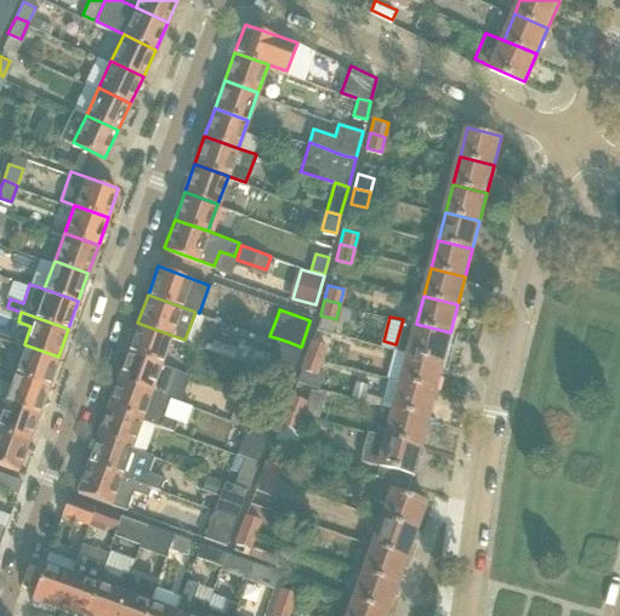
[(404,320),(397,348),(409,351),(444,360),(450,332),(416,324),(404,320)]
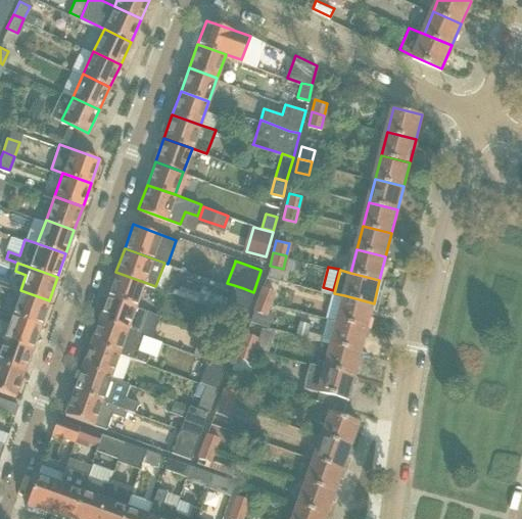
[(115,272),(107,295),(136,305),(144,282),(115,272)]
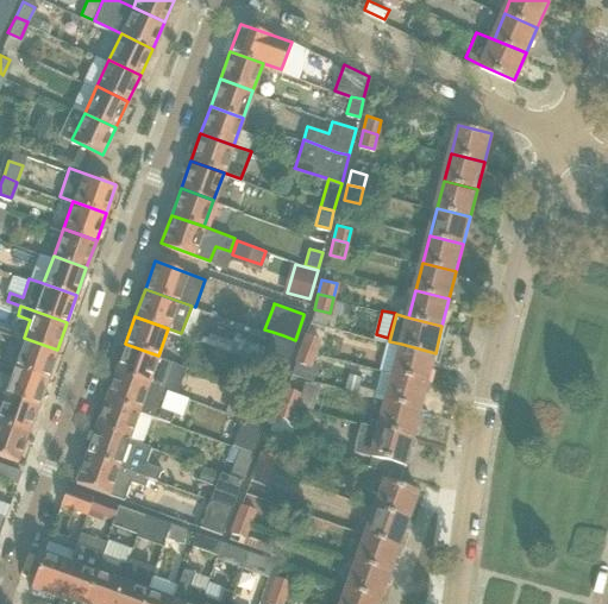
[(273,332),(262,360),(284,369),(295,340),(283,335),(273,332)]
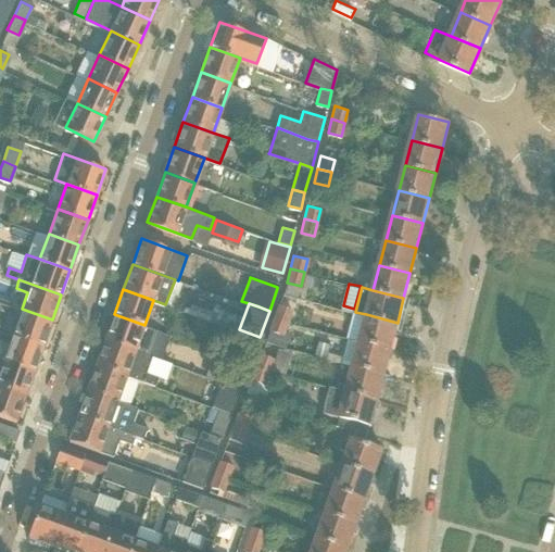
[(278,304),(274,315),(286,321),(291,309),(278,304)]
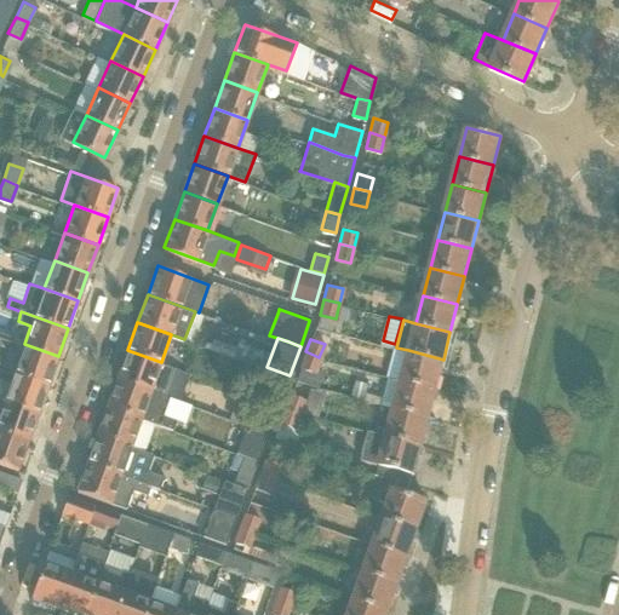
[(24,344),(15,372),(47,384),(58,356),(24,344)]
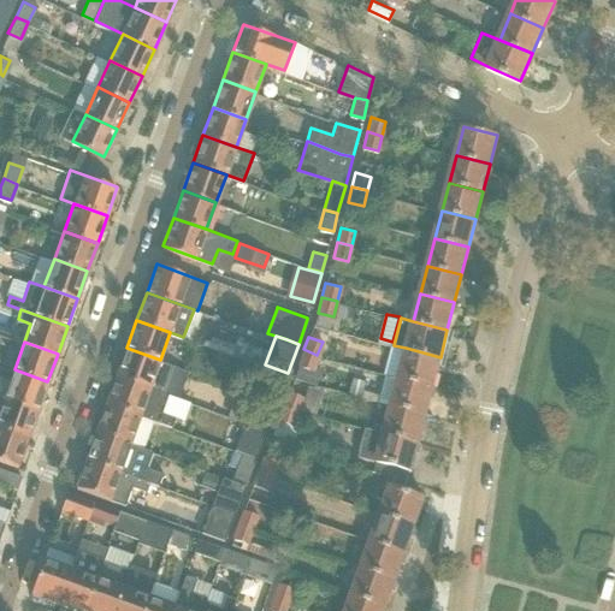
[(126,348),(117,375),(164,392),(173,363),(160,360),(126,348)]
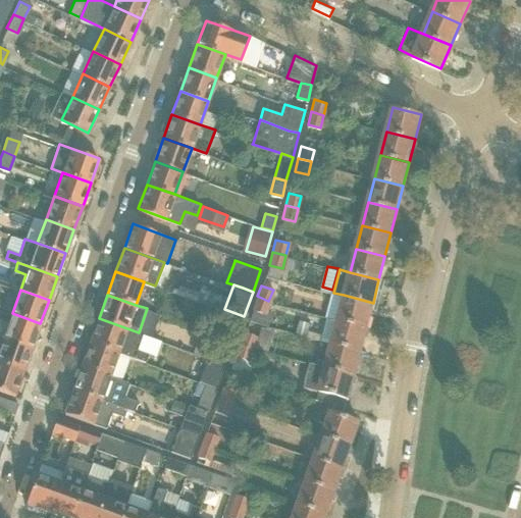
[(344,295),(337,318),(367,326),(373,303),(344,295)]
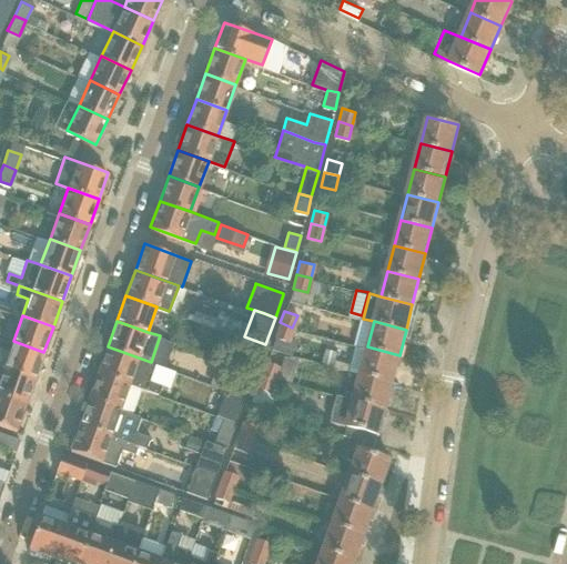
[(275,336),(272,346),(292,353),(296,340),(289,338),(292,328),(280,322),(275,336)]
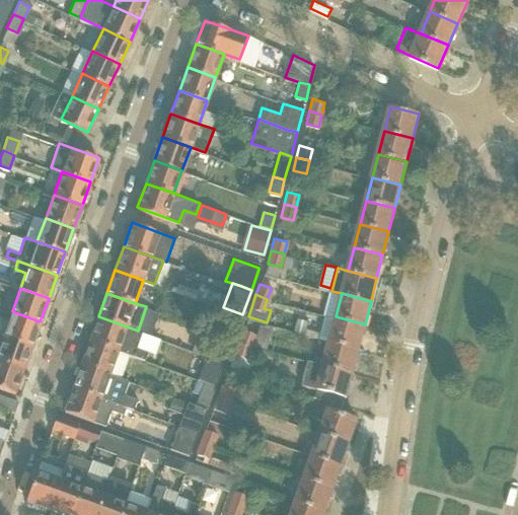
[(12,311),(4,335),(31,345),(40,321),(12,311)]
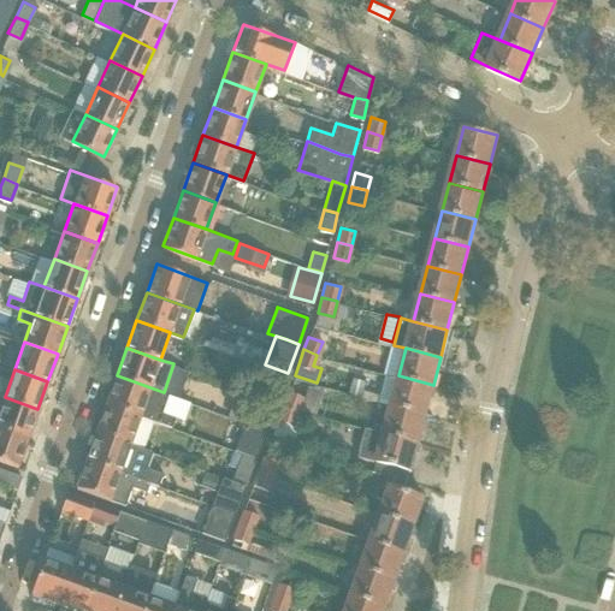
[(117,375),(107,403),(153,419),(172,426),(175,416),(161,411),(169,393),(164,392),(117,375)]
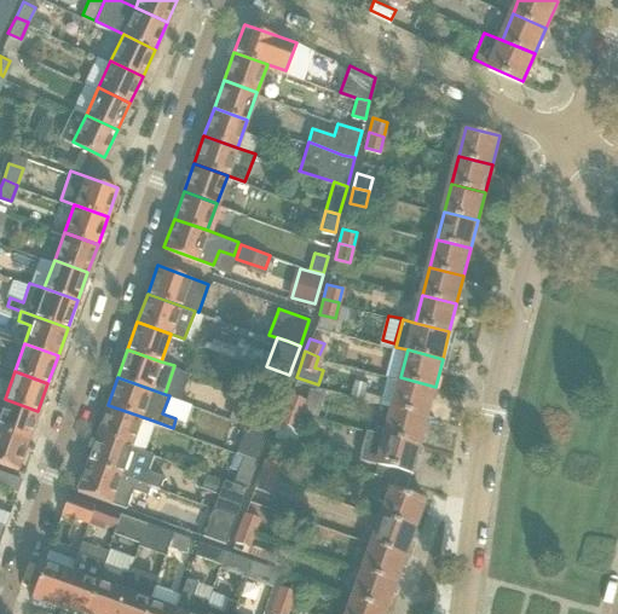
[(356,377),(352,393),(364,397),(368,381),(356,377)]
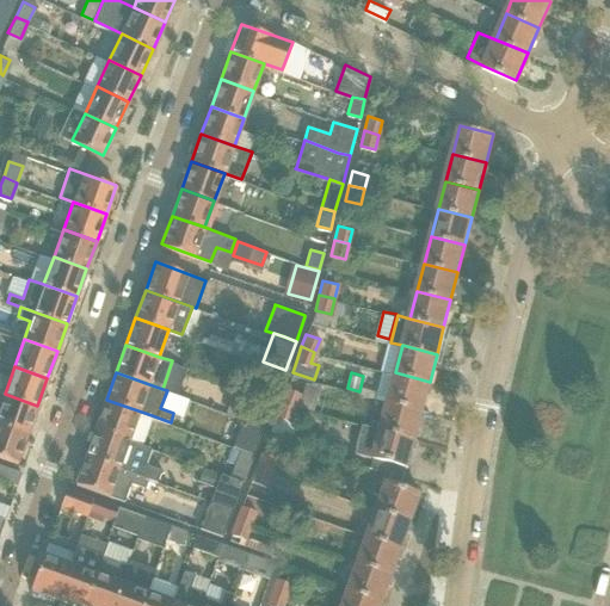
[(395,372),(389,400),(423,409),(430,382),(395,372)]
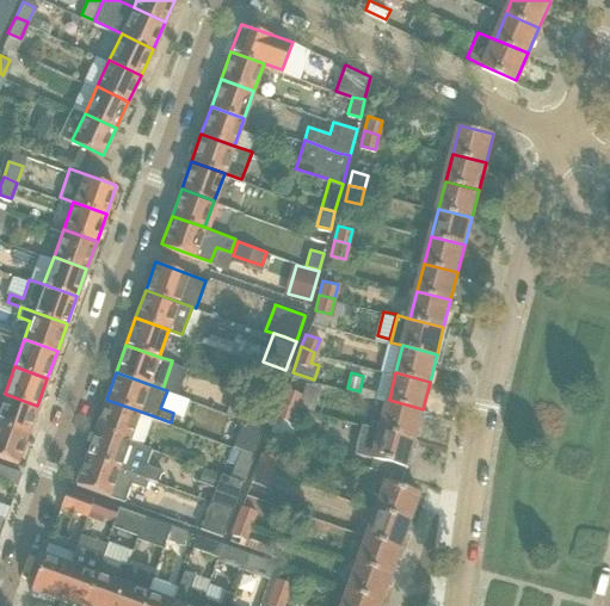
[(266,375),(259,390),(263,391),(277,396),(283,382),(266,375)]
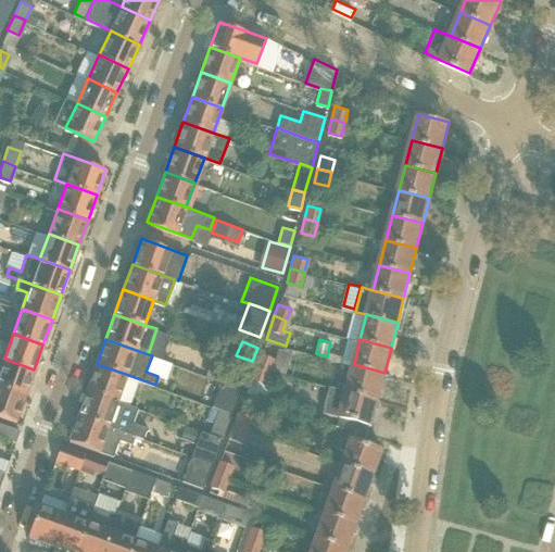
[(261,352),(256,364),(268,369),(273,356),(261,352)]
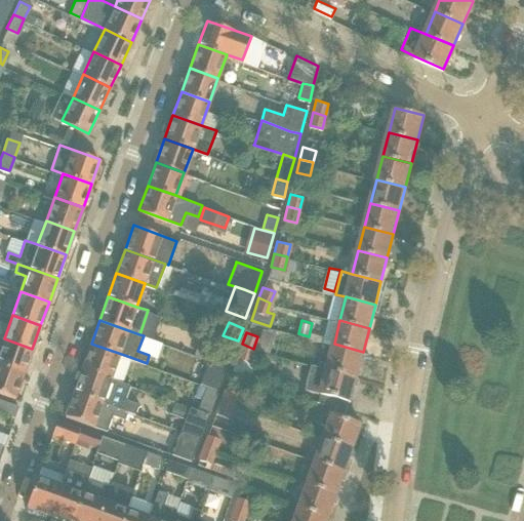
[(226,336),(223,335),(216,351),(232,357),(238,341),(226,336)]
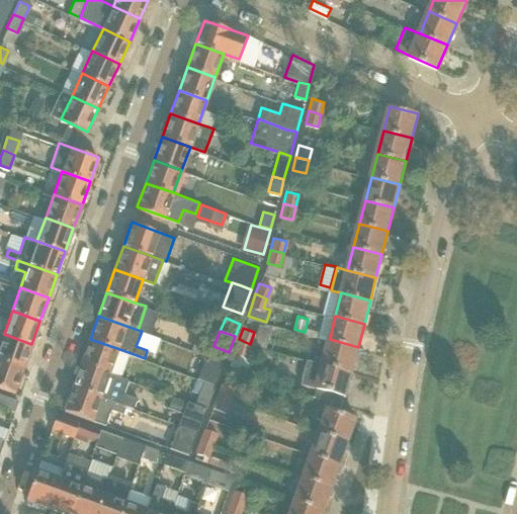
[(198,333),(192,348),(205,353),(210,338),(198,333)]
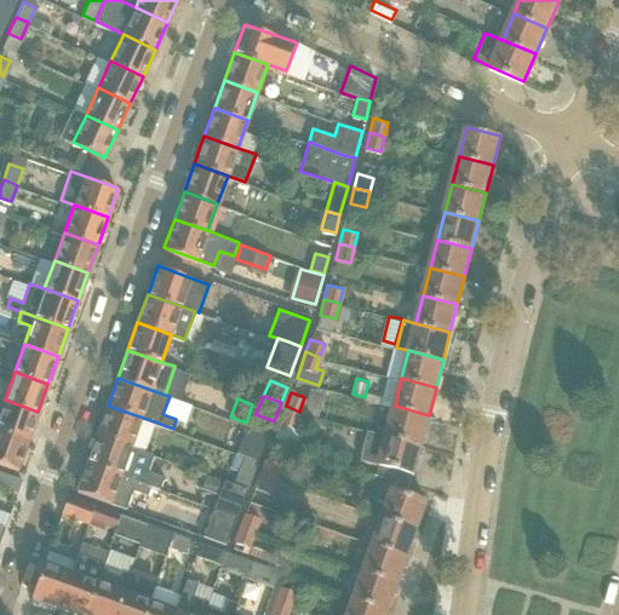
[(5,400),(0,411),(0,429),(28,440),(38,412),(5,400)]
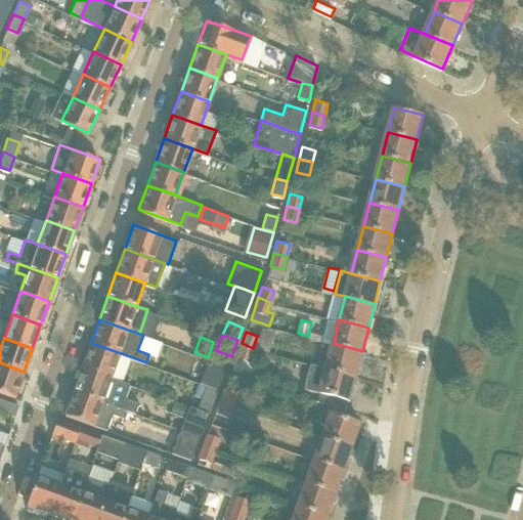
[(91,343),(82,365),(122,380),(130,356),(91,343)]
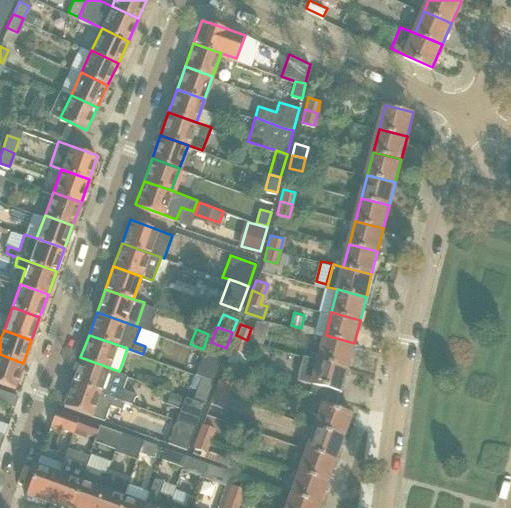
[(229,353),(226,363),(244,369),(249,354),(242,352),(247,340),(236,335),(231,348),(229,353)]
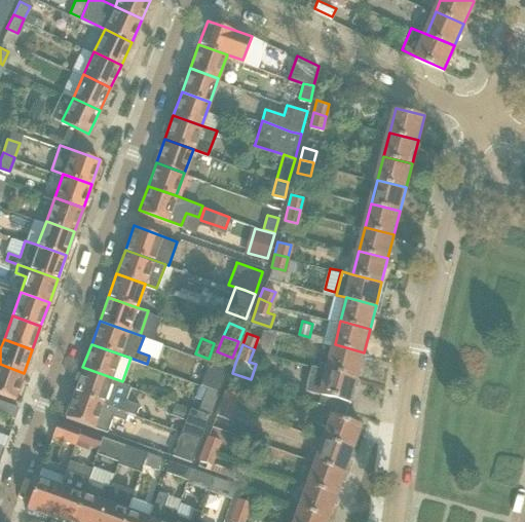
[(335,344),(329,368),(358,376),(364,352),(335,344)]
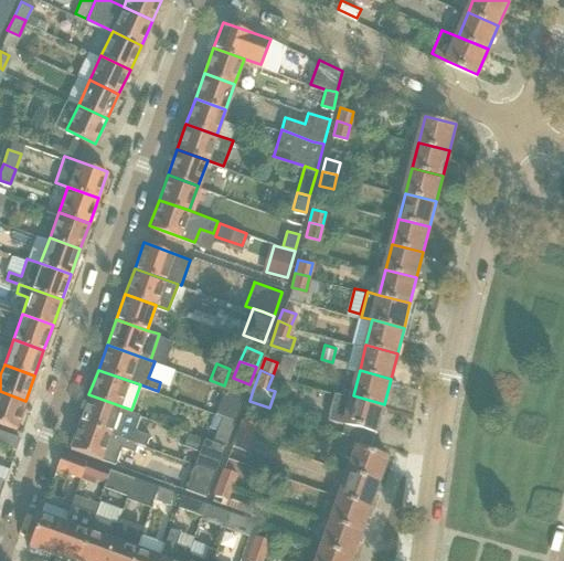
[(216,411),(235,417),(244,395),(225,389),(216,411)]
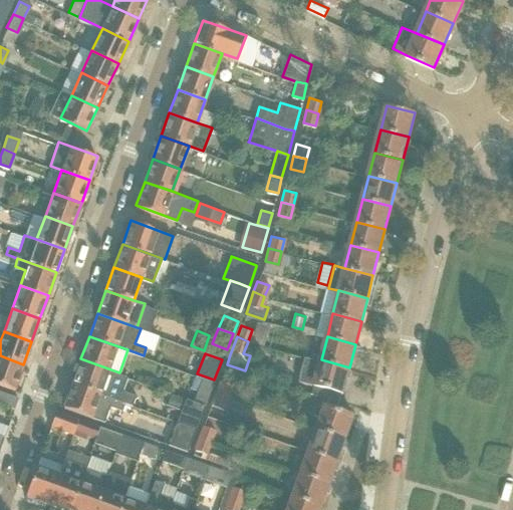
[(23,364),(0,355),(0,383),(14,388),(23,364)]
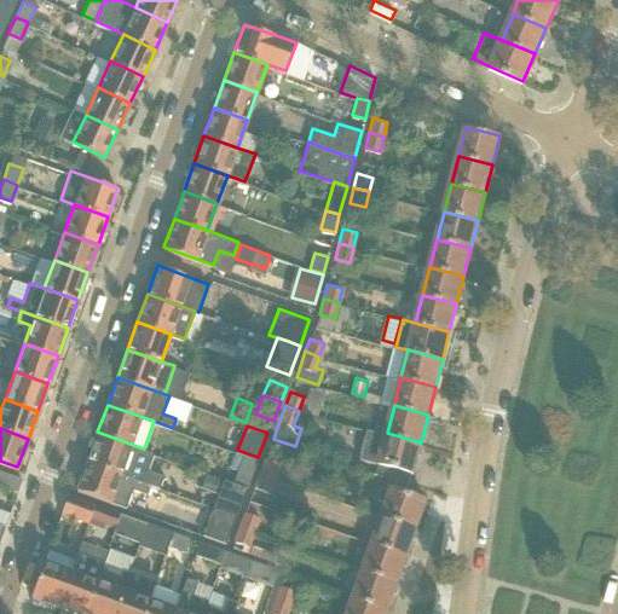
[(368,428),(361,457),(363,458),(380,462),(377,471),(388,475),(410,482),(414,470),(421,442),(387,433),(371,429),(368,428)]
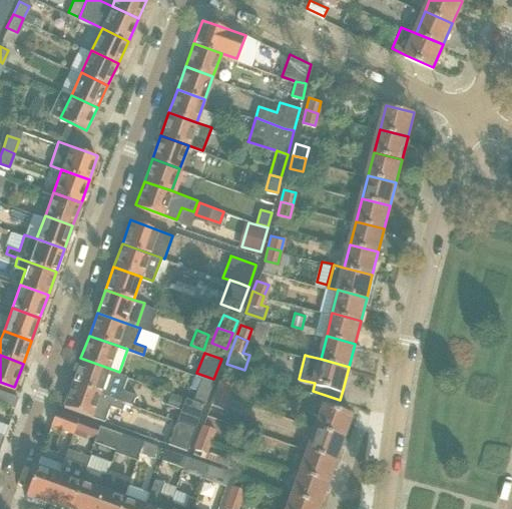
[(72,381),(123,400),(131,403),(135,393),(122,389),(127,375),(119,372),(80,358),(72,381)]
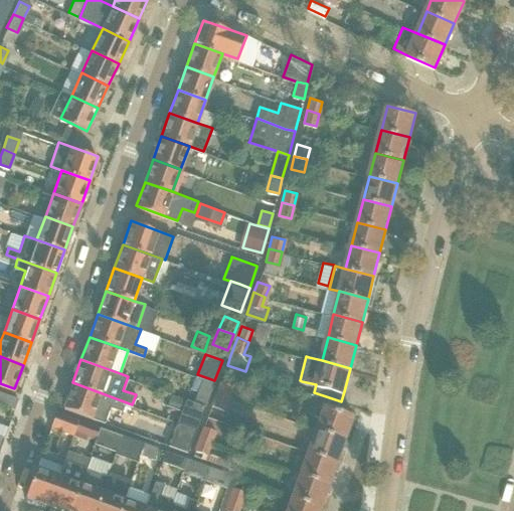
[(194,398),(206,403),(214,383),(202,378),(194,398)]
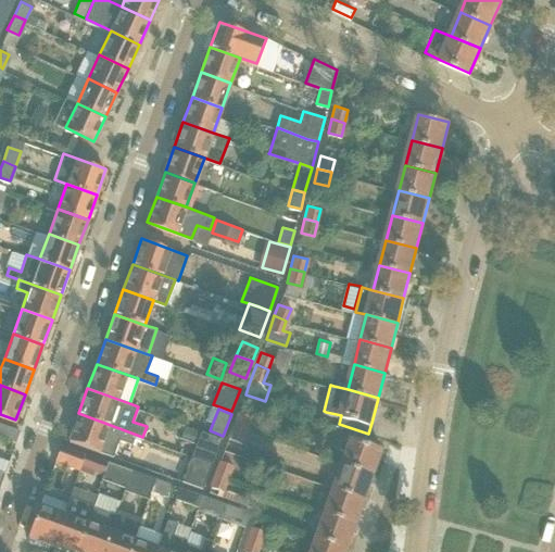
[(237,411),(232,423),(246,427),(250,415),(237,411)]
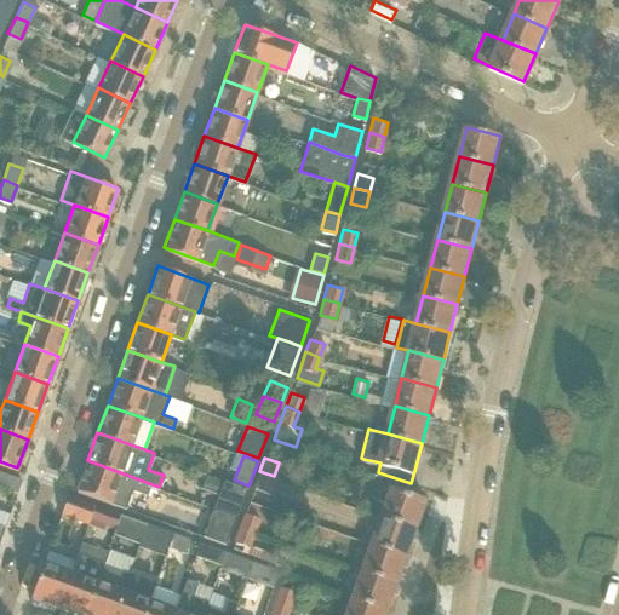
[(149,483),(87,460),(78,489),(125,506),(132,488),(144,493),(149,483)]
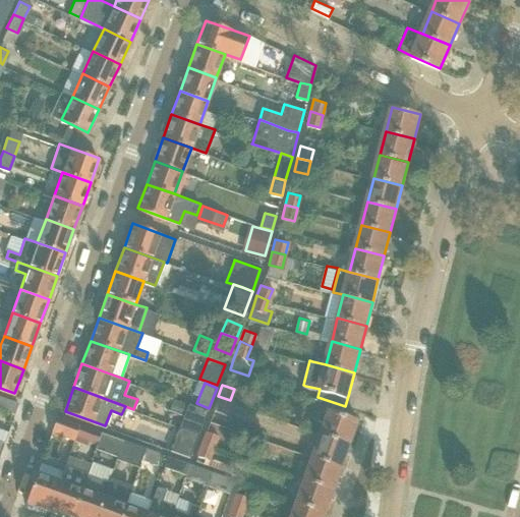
[(0,407),(2,408),(14,412),(18,401),(3,396),(0,394),(0,407)]
